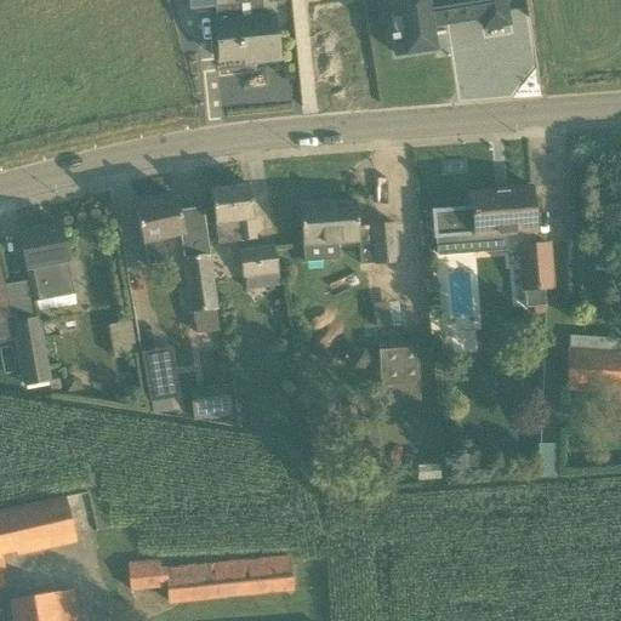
[(191,0),(192,7),(220,5),(221,22),(216,22),(220,62),(256,58),(256,63),(279,61),(274,17),(243,20),(240,3),(244,3),(244,1),(257,0),(191,0)]
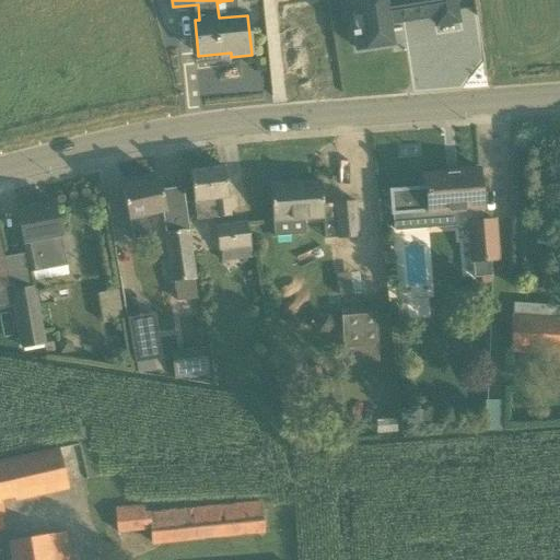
[(349,33),(350,37),(352,37),(354,50),(389,46),(386,26),(385,20),(398,18),(395,0),(430,0),(433,20),(434,26),(456,24),(452,0),(341,0),(343,19),(350,18),(352,32),(349,33)]
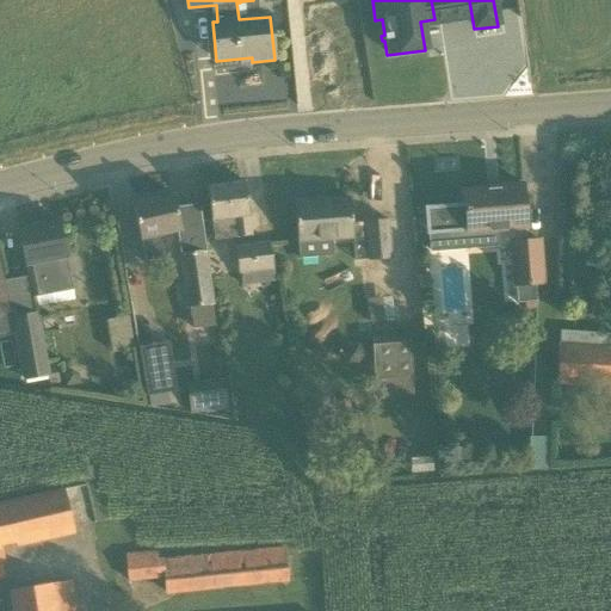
[(396,93),(417,91),(415,71),(395,73),(396,93)]
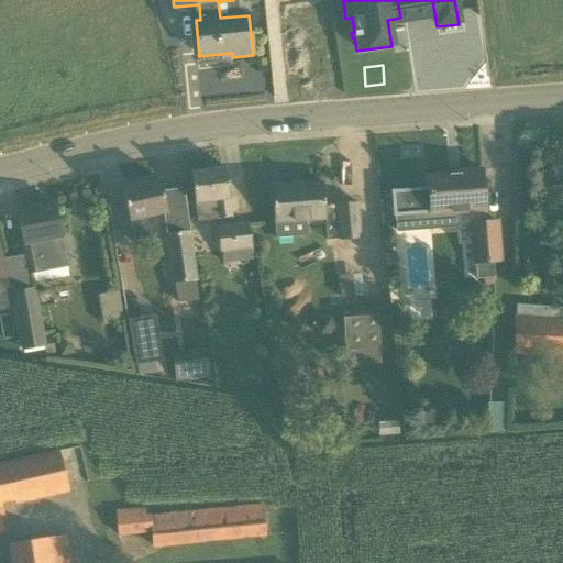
[(229,199),(230,199),(225,168),(190,173),(195,203),(196,203),(198,222),(231,218),(229,199)]
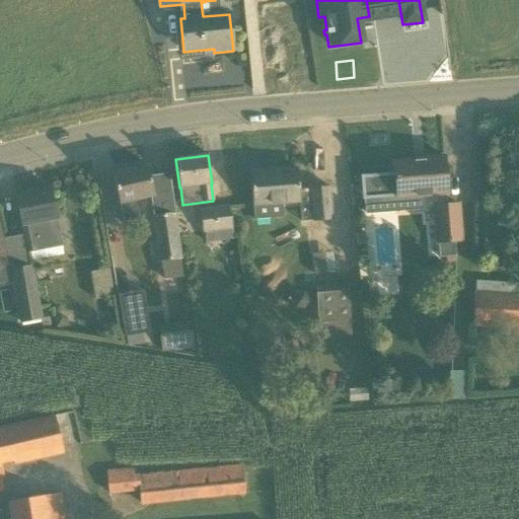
[(393,163),(394,174),(362,177),(364,199),(447,194),(444,157),(423,159),(423,161),(393,163)]
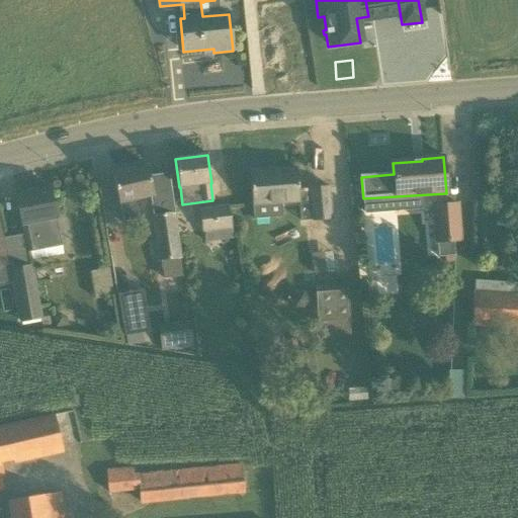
[(159,261),(160,261),(163,280),(182,277),(179,259),(173,214),(175,213),(170,179),(151,182),(147,165),(112,173),(119,204),(123,222),(140,218),(136,200),(150,197),(159,261)]
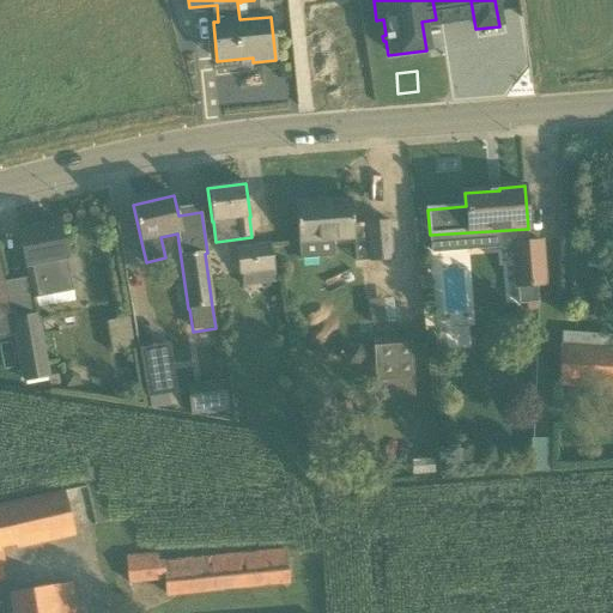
[(370,262),(392,260),(388,220),(368,224),(353,225),(351,200),(296,204),(298,243),(354,238),(356,261),(370,260),(370,262)]
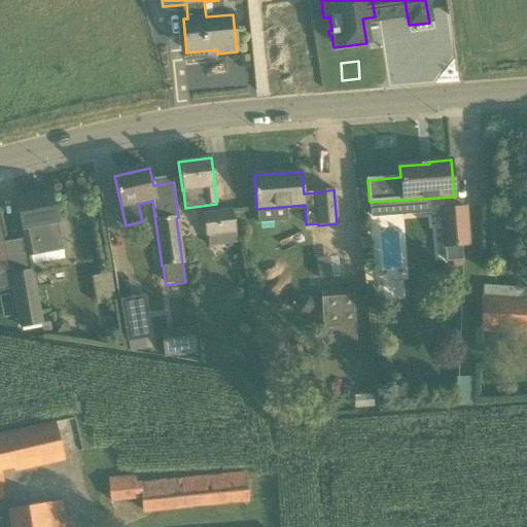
[(5,243),(12,287),(14,286),(23,327),(43,323),(30,256),(44,253),(62,250),(50,190),(15,198),(24,239),(5,243)]
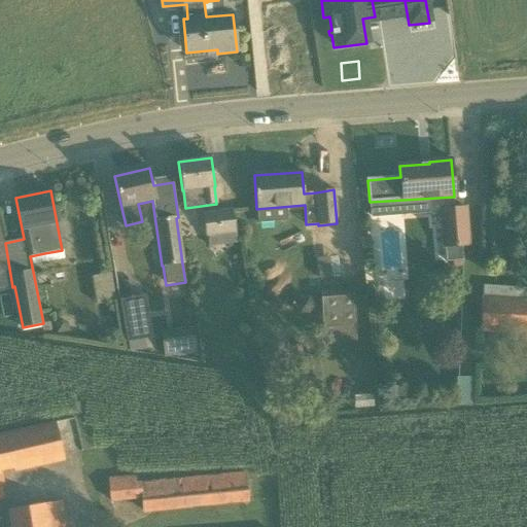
[(465,207),(440,208),(443,248),(468,246),(465,207)]
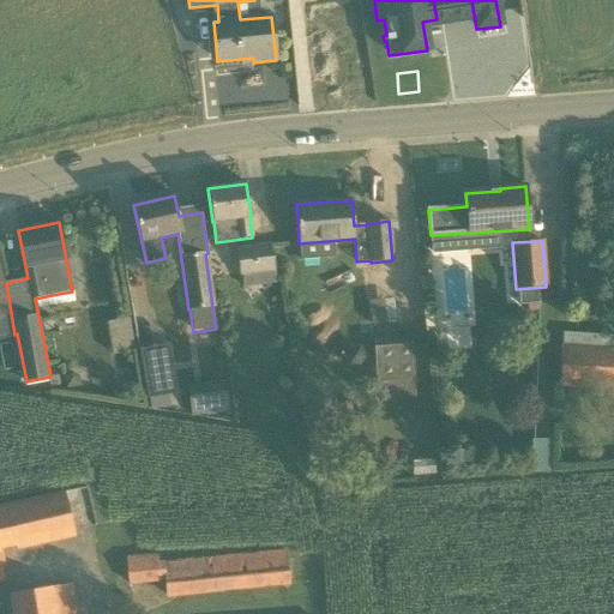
[(244,287),(277,283),(272,244),(239,247),(244,287)]
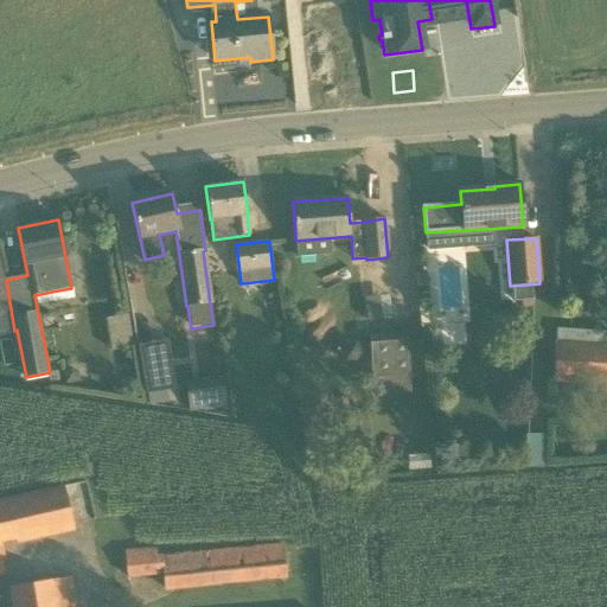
[(0,333),(14,331),(6,280),(4,280),(0,266),(0,333)]
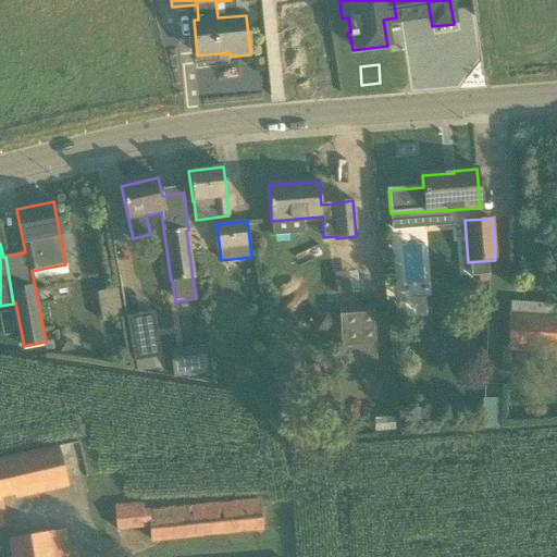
[(338,272),(339,294),(360,293),(360,271),(338,272)]
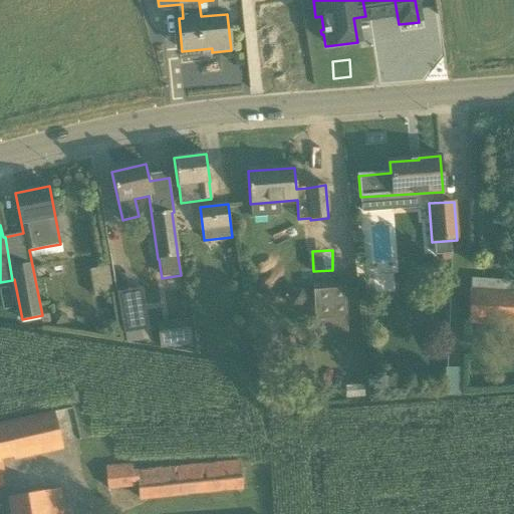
[(108,266),(89,269),(93,296),(112,293),(108,266)]
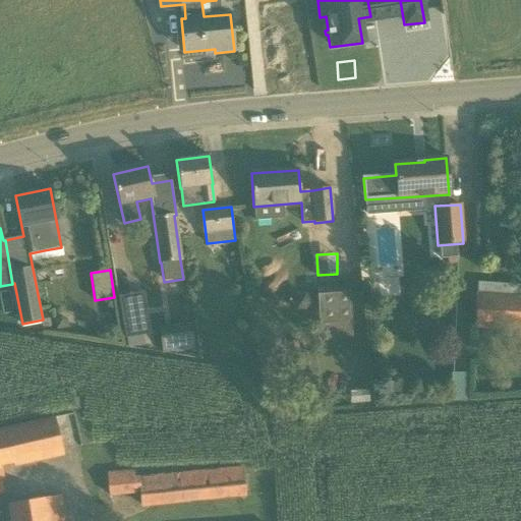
[(350,284),(316,286),(317,309),(319,324),(352,323),(350,284)]
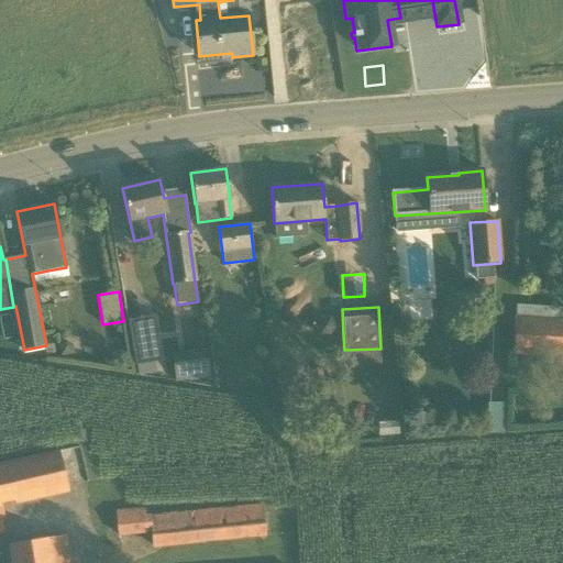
[(562,318),(515,316),(512,356),(562,357),(562,318)]
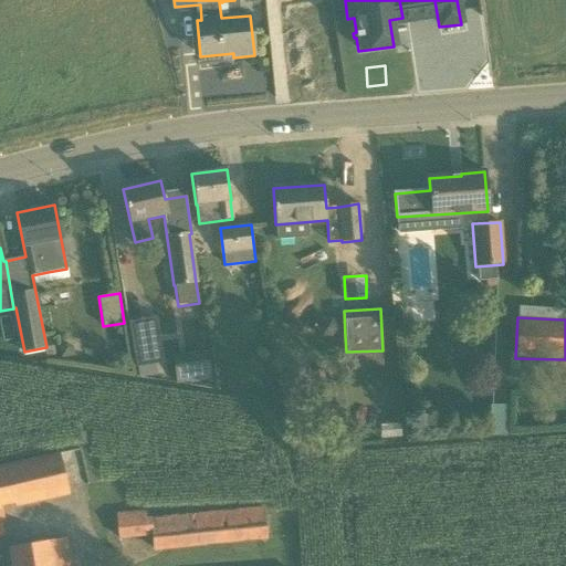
[(155,318),(128,322),(135,367),(137,367),(150,365),(156,364),(161,363),(155,318)]
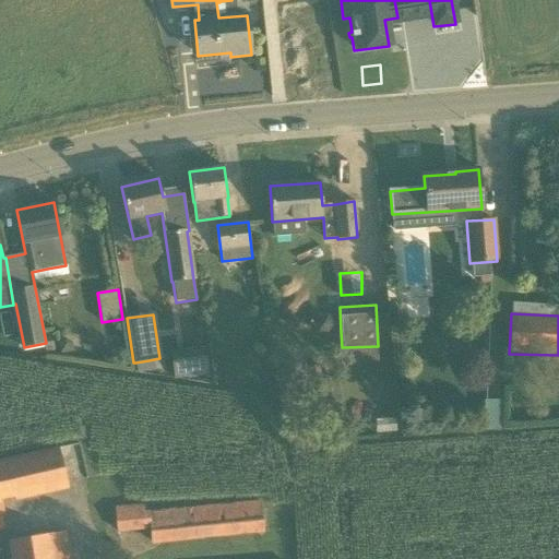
[(59,354),(73,352),(72,343),(64,339),(57,340),(59,354)]
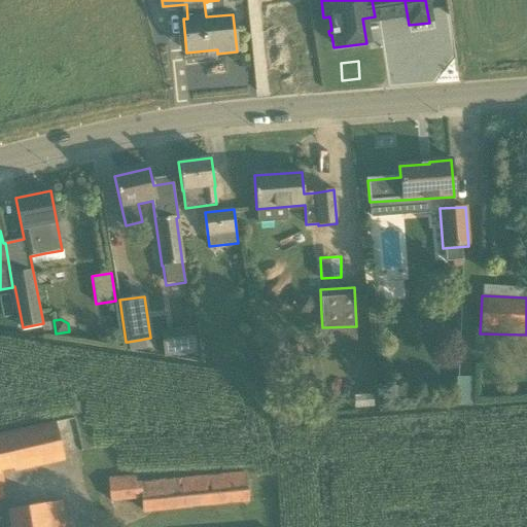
[(165,357),(182,354),(179,329),(161,331),(165,357)]
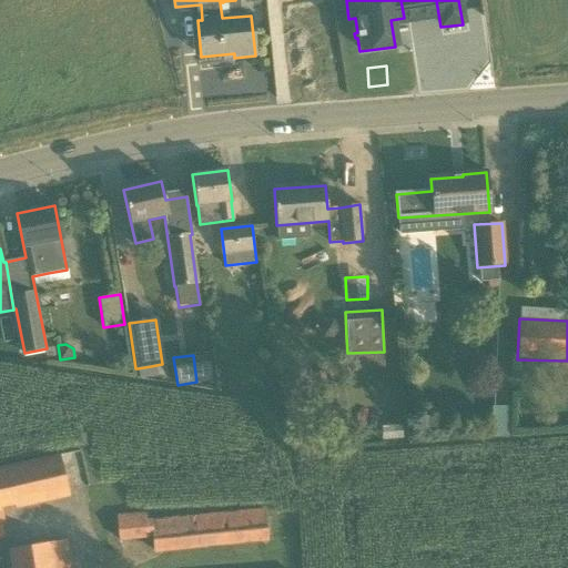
[(507,437),(508,407),(493,406),(492,437),(507,437)]
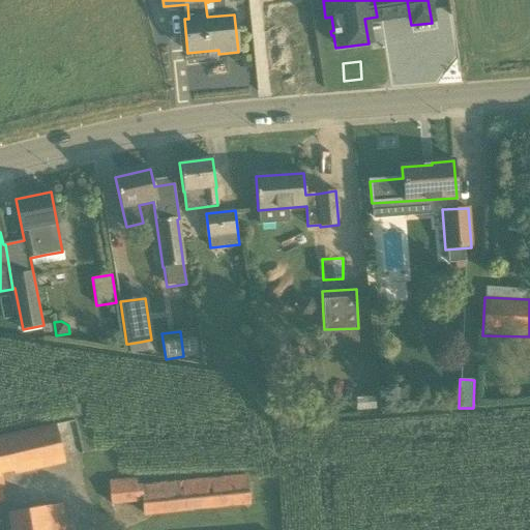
[(56,424),(0,436),(0,501),(3,501),(1,489),(4,488),(1,476),(64,462),(56,424)]
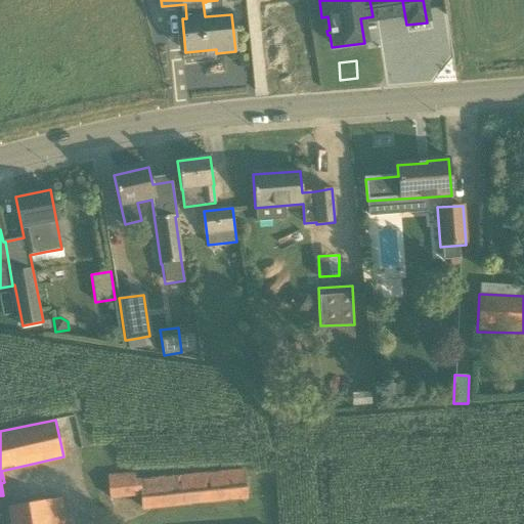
[(134,473),(106,476),(108,498),(140,495),(142,510),(248,499),(245,469),(139,480),(139,477),(134,478),(134,473)]
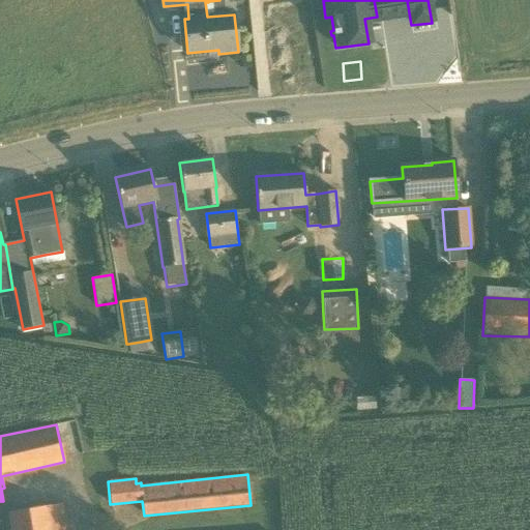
[(10,529),(65,529),(61,503),(8,512),(10,529)]
